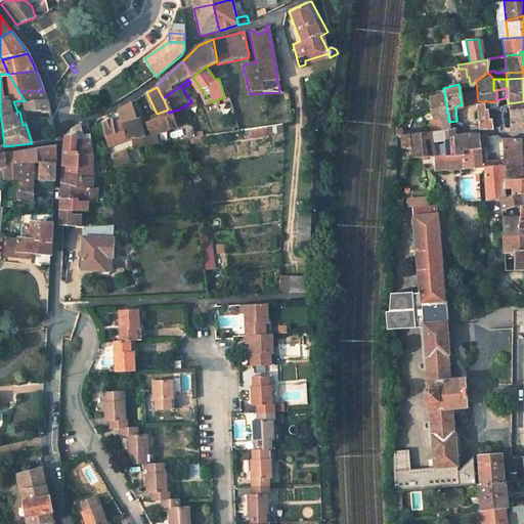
[(43,91),(18,91),(25,100),(47,101),(45,96),(43,91)]
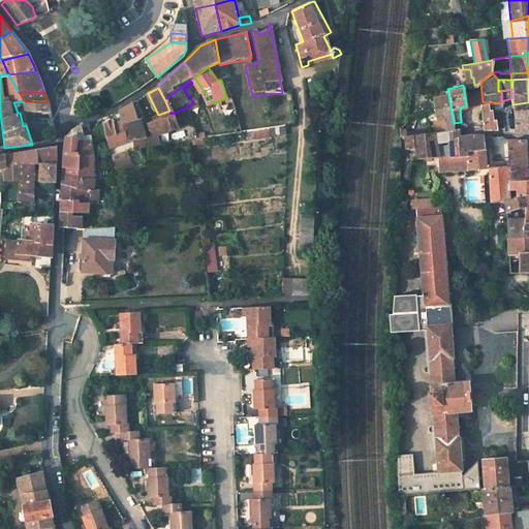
[(444,119),(445,131),(447,130),(455,130),(455,126),(454,123),(448,94),(432,98),(434,112),(435,120),(444,119)]
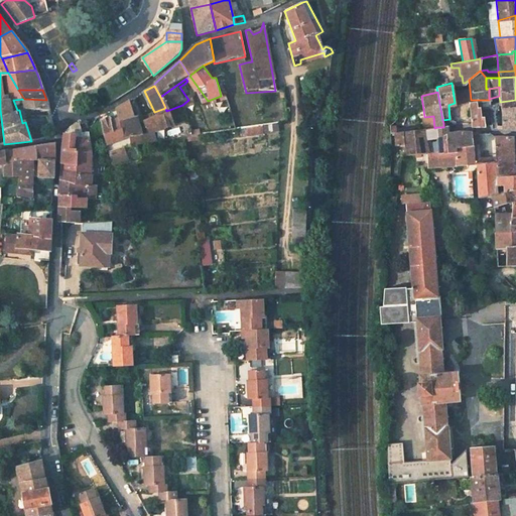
[(46,100),(24,99),(25,110),(49,110),(47,105),(46,100)]
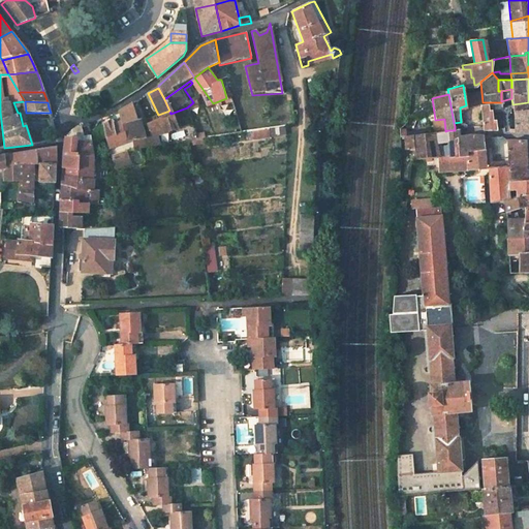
[(113,124),(118,133),(126,130),(124,124),(137,119),(131,102),(124,107),(120,110),(123,119),(113,124)]
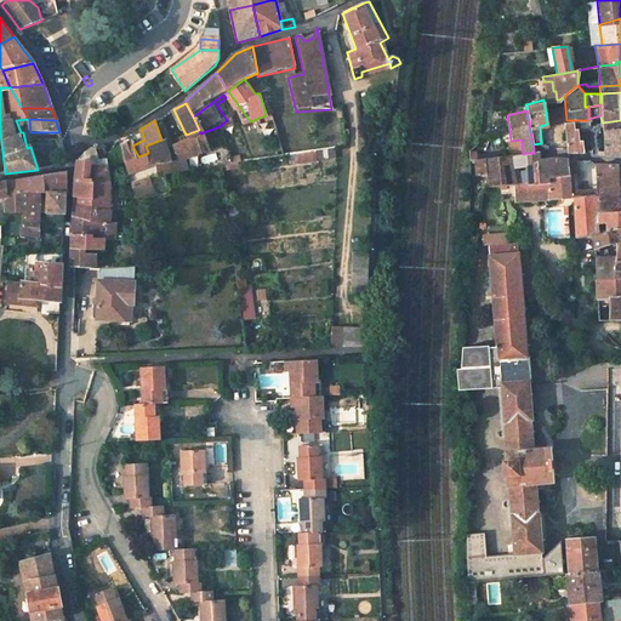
[(562,120),(567,152),(576,152),(582,152),(582,141),(579,140),(579,127),(575,129),(575,120),(567,120),(562,120)]
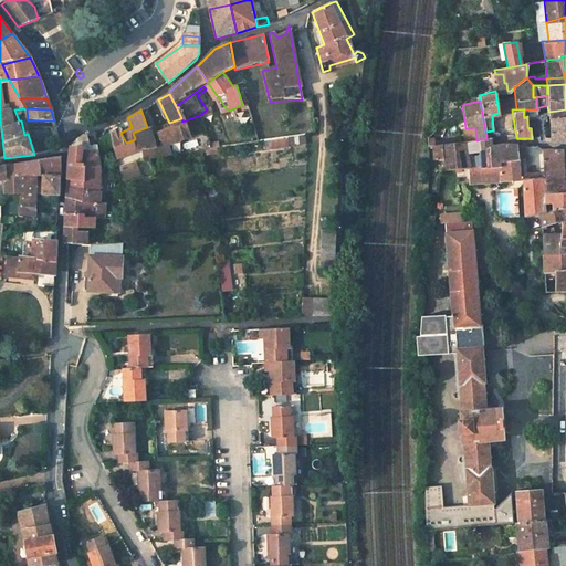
[(546,117),(546,122),(548,122),(548,119),(565,119),(565,109),(548,112),(545,112),(546,117)]
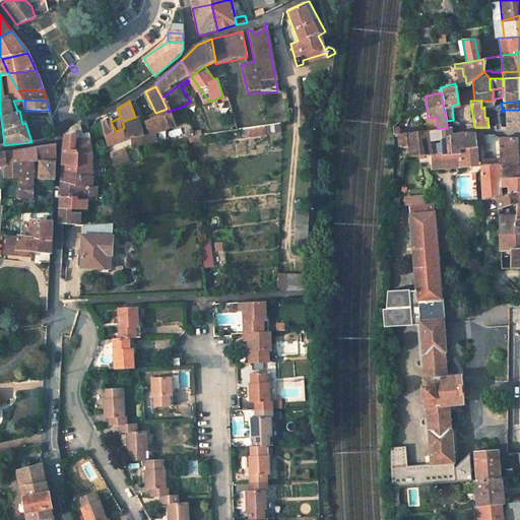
[(494,127),(494,128),(498,128),(497,109),(502,108),(501,103),(493,105),(493,108),(494,127)]
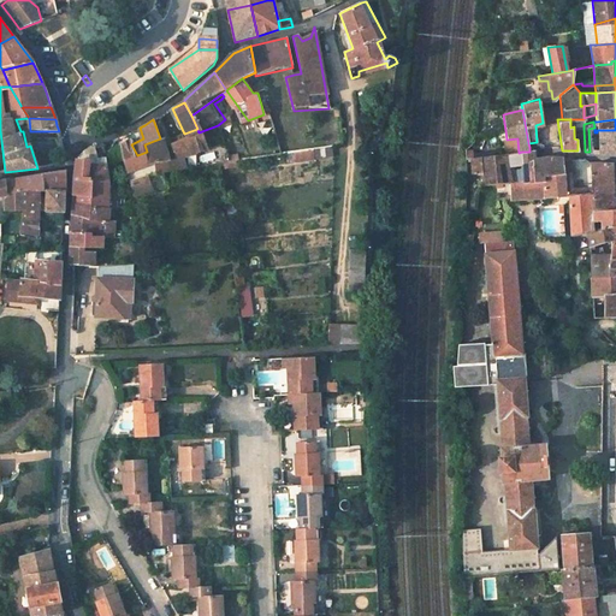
[(153,165),(155,173),(187,169),(183,157),(207,149),(199,132),(197,129),(170,138),(171,141),(177,158),(173,159),(153,165)]
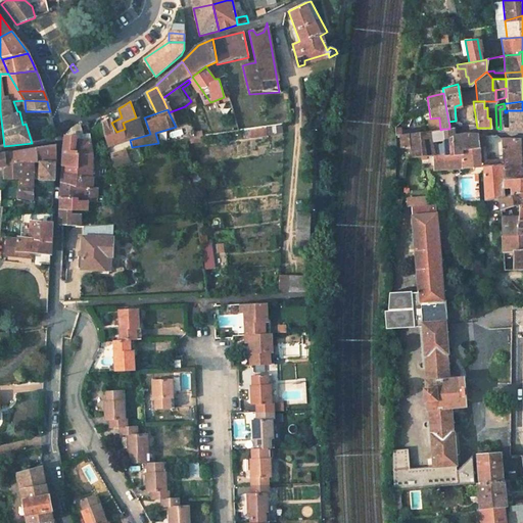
[(508,129),(508,132),(522,131),(522,122),(522,123),(522,110),(507,110),(507,112),(508,129)]
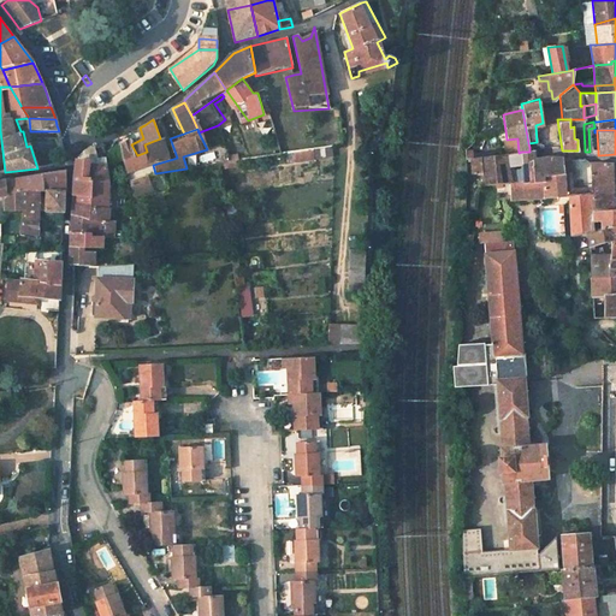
[(143,166),(146,175),(155,173),(153,165),(173,159),(164,140),(161,141),(160,138),(144,144),(147,152),(137,155),(131,144),(129,138),(118,143),(124,159),(123,159),(126,171),(143,166)]
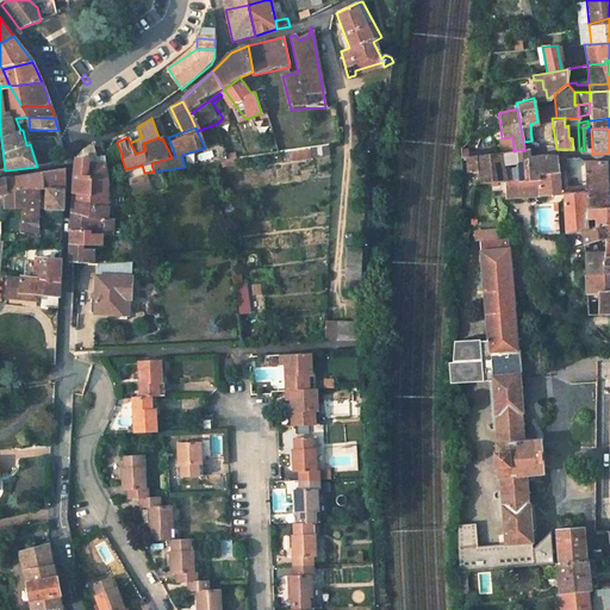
[(480,170),(480,184),(505,181),(529,178),(529,159),(529,154),(528,149),(524,150),(516,150),(516,167),(510,167),(510,175),(504,176),(504,166),(480,170)]
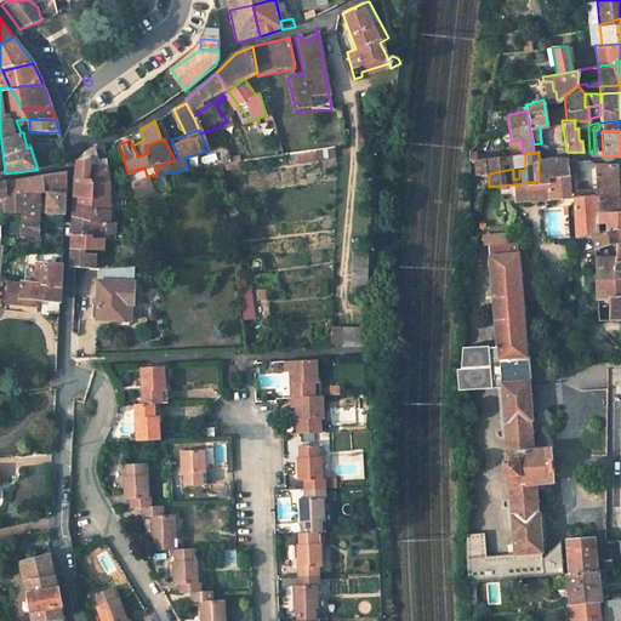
[(476,160),(477,175),(489,174),(513,169),(512,155),(488,159),(476,160)]
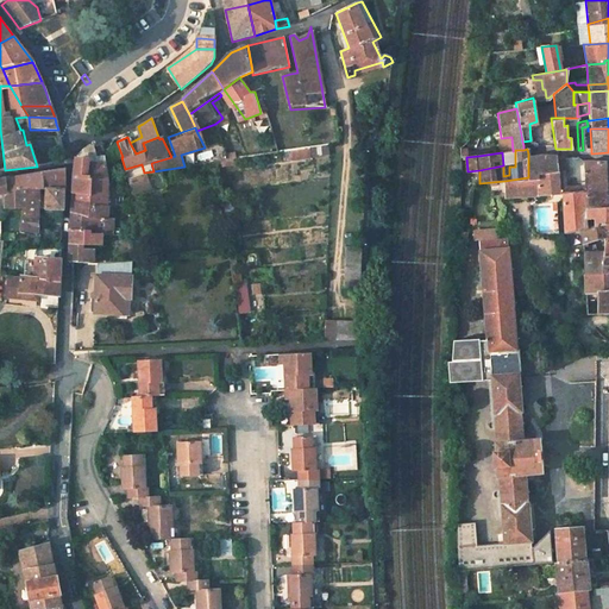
[(504,181),(506,196),(558,193),(556,163),(562,163),(562,154),(546,154),(528,158),(528,177),(504,181)]
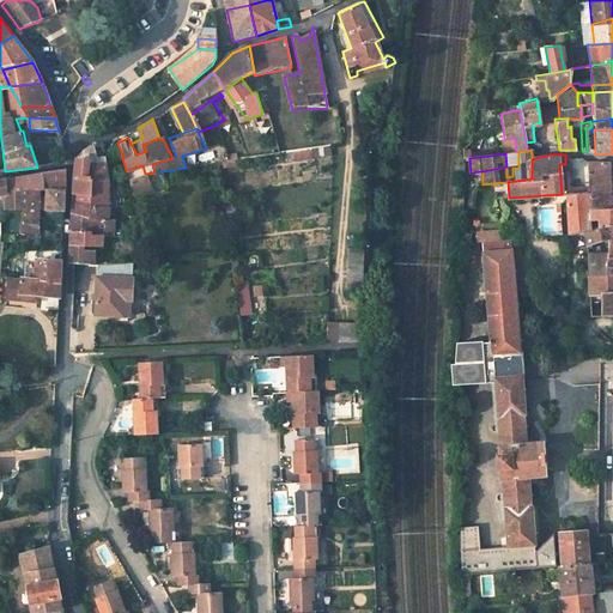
[(76,161),(73,194),(93,195),(97,180),(109,178),(105,159),(98,158),(97,164),(76,161)]
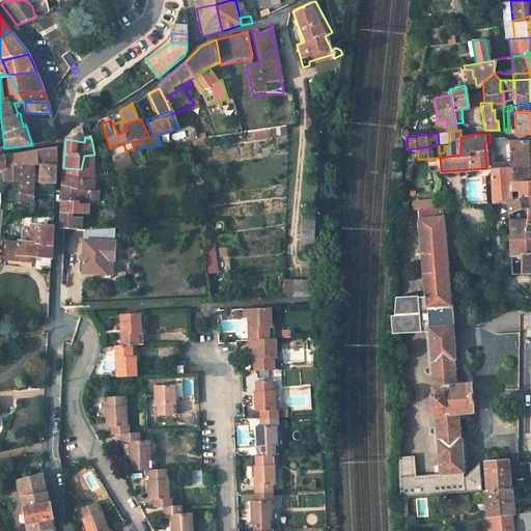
[(507,166),(508,184),(510,184),(528,182),(527,142),(507,141),(508,162),(507,166)]
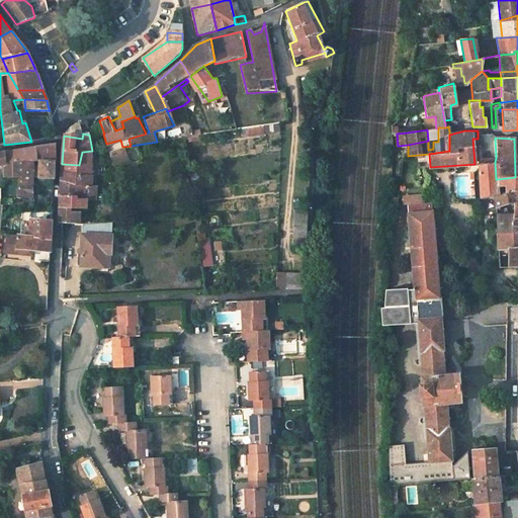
[(55,145),(35,149),(39,162),(55,161),(55,145)]
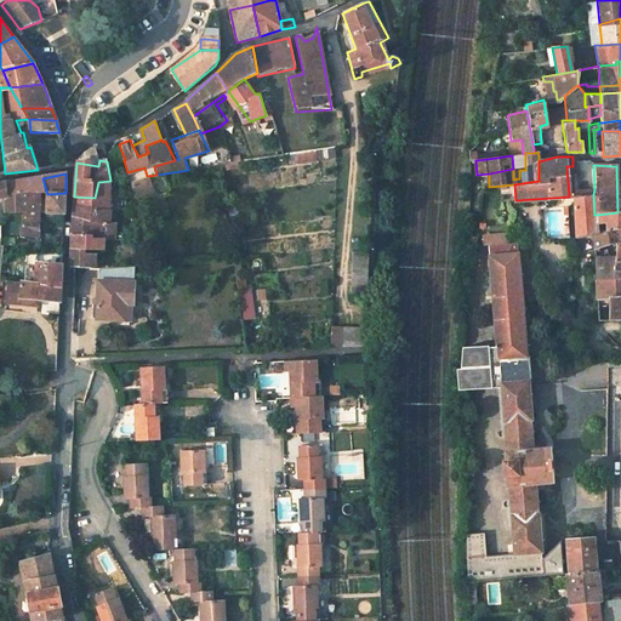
[(146,175),(127,181),(132,198),(151,192),(146,175)]
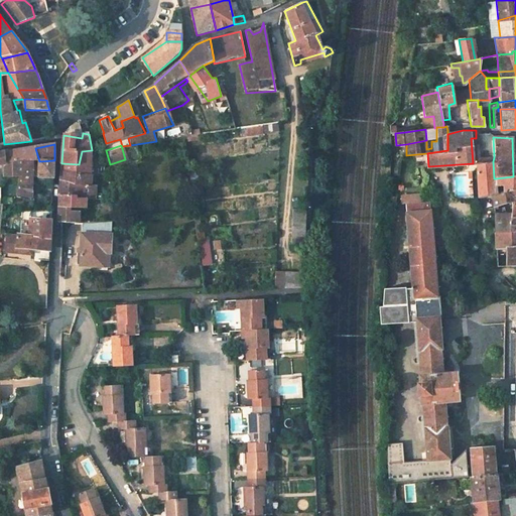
[(35,148),(5,152),(4,164),(23,162),(33,161),(39,161),(35,148)]
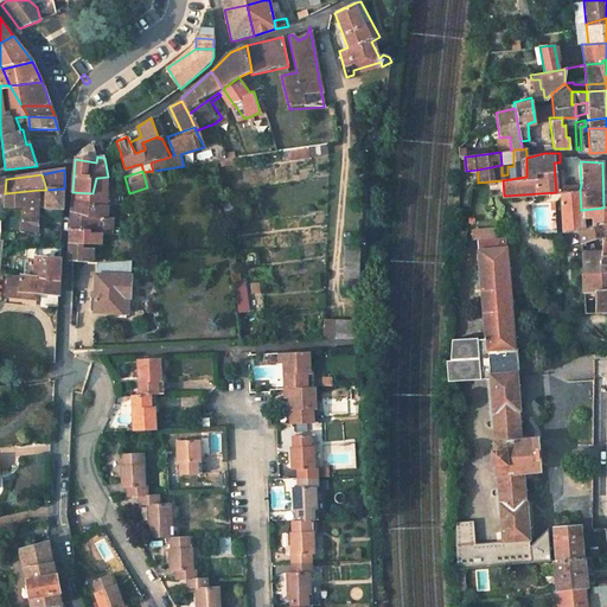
[(564,231),(564,244),(580,244),(579,229),(583,228),(583,221),(583,210),(581,210),(580,190),(569,190),(569,185),(570,176),(564,176),(566,184),(562,184),(562,191),(560,191),(562,231),(564,231)]
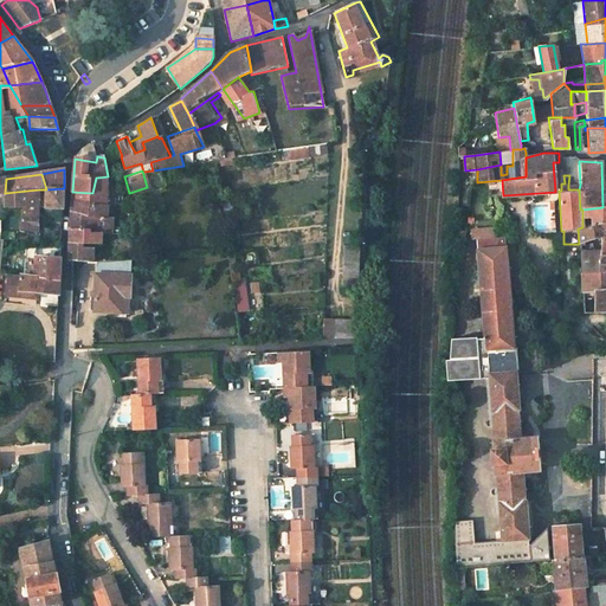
[(72,192),(71,201),(102,204),(107,184),(109,184),(108,176),(96,178),(92,193),(72,192)]
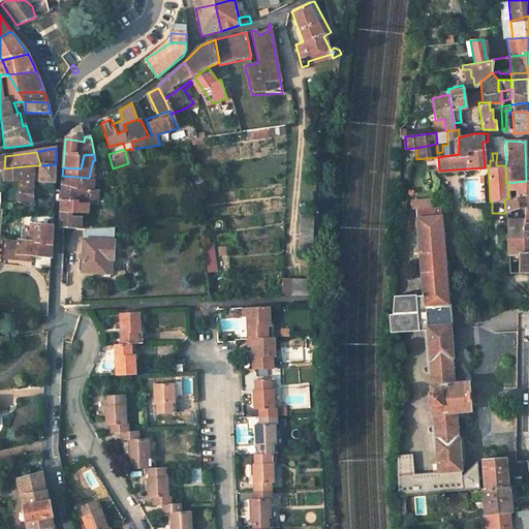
[(97,169),(95,160),(93,160),(89,178),(93,179),(92,188),(98,189),(99,181),(96,181),(97,169)]
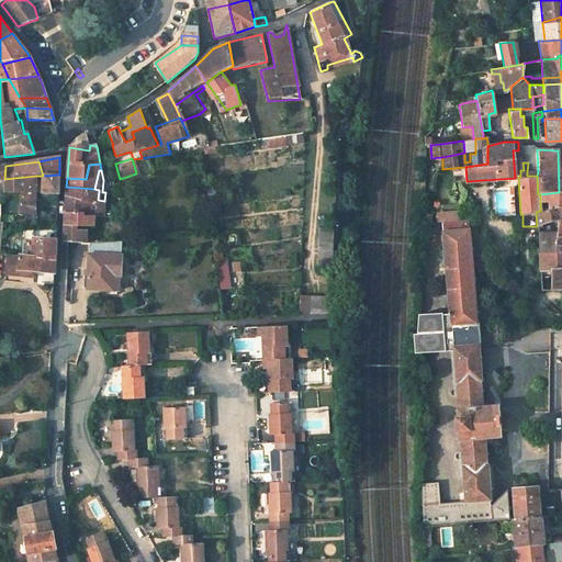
[(59,175),(43,176),(43,189),(42,189),(42,193),(59,194),(59,175)]
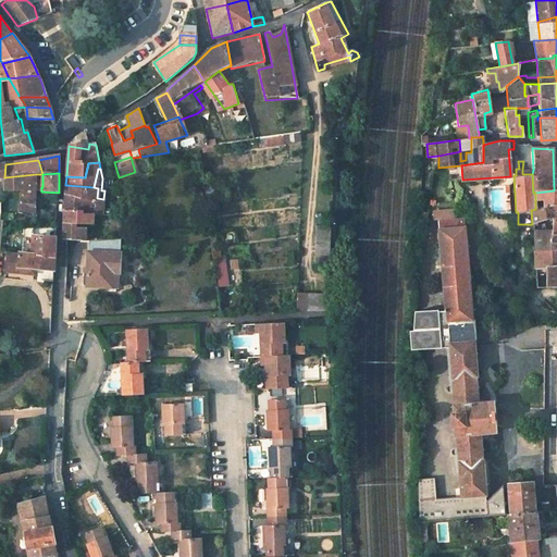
[(25,175),(4,177),(4,189),(21,190),(36,188),(36,174),(25,175)]
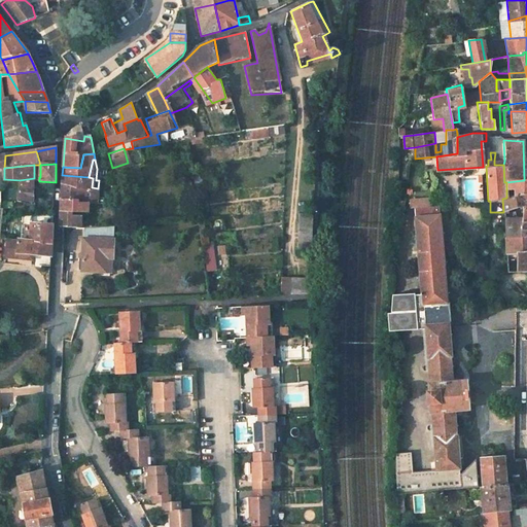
[(62,175),(61,183),(92,187),(93,178),(89,177),(62,175)]
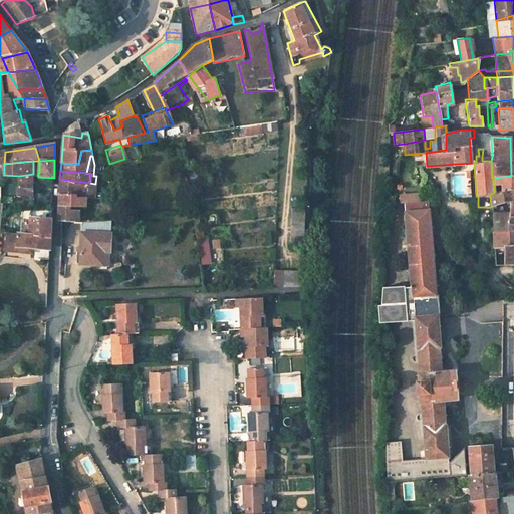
[(33,174),(19,176),(17,193),(33,196),(33,186),(34,177),(38,177),(38,173),(33,174)]
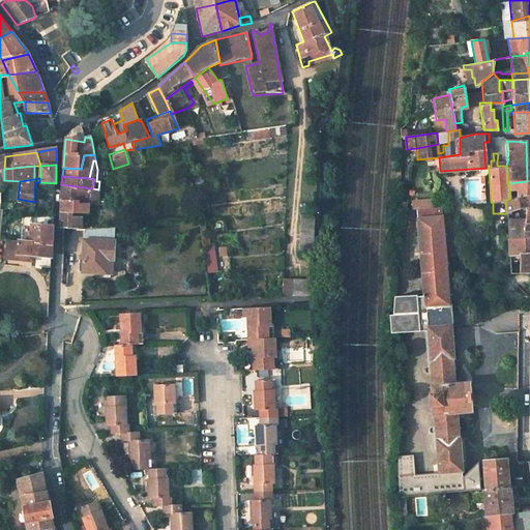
[(61,184),(61,199),(90,205),(99,206),(117,204),(117,195),(116,180),(99,181),(98,189),(92,188),(61,184)]
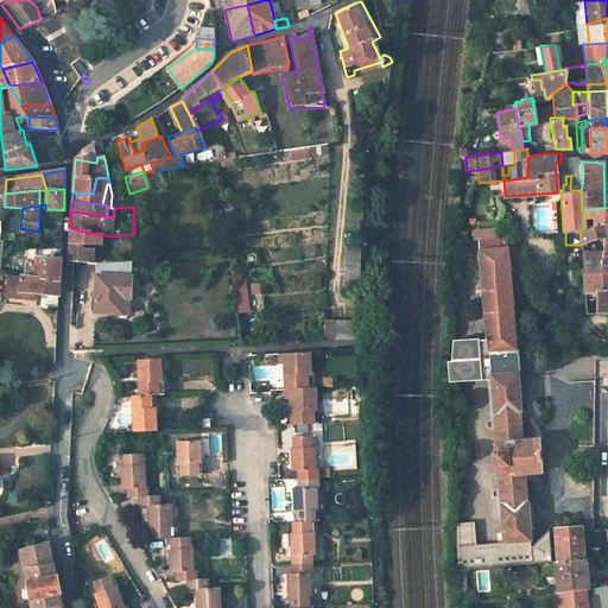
[(584,210),(584,221),(591,219),(591,227),(602,225),(607,222),(607,208),(605,208),(584,210)]
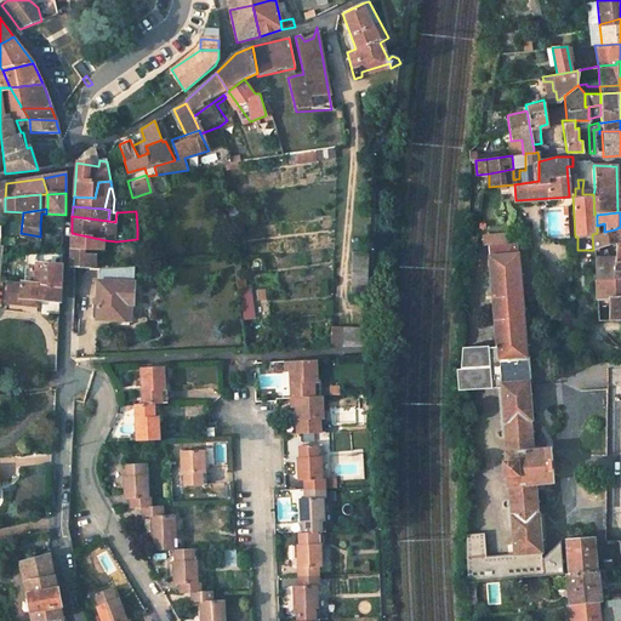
[(593,250),(596,279),(620,277),(620,271),(616,271),(615,255),(607,255),(607,245),(610,245),(611,252),(615,252),(615,229),(604,232),(597,233),(592,234),(593,250)]
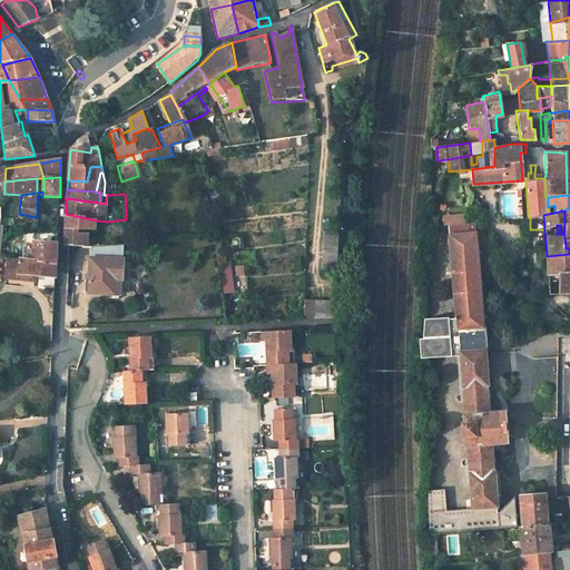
[(66,214),(65,245),(67,245),(86,246),(87,233),(78,232),(78,229),(96,232),(97,220),(66,214)]
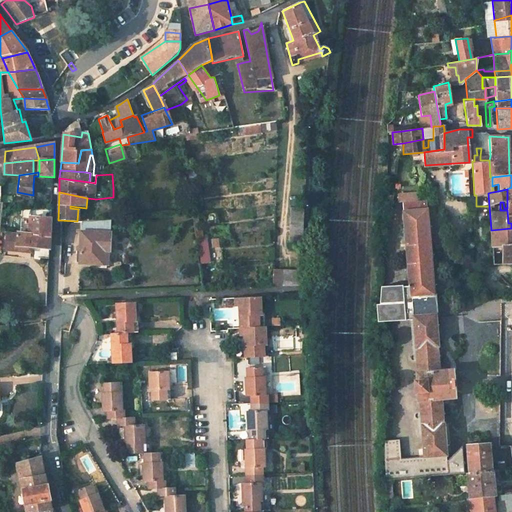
[(409,285),(410,296),(413,296),(433,294),(426,201),(404,202),(409,285)]
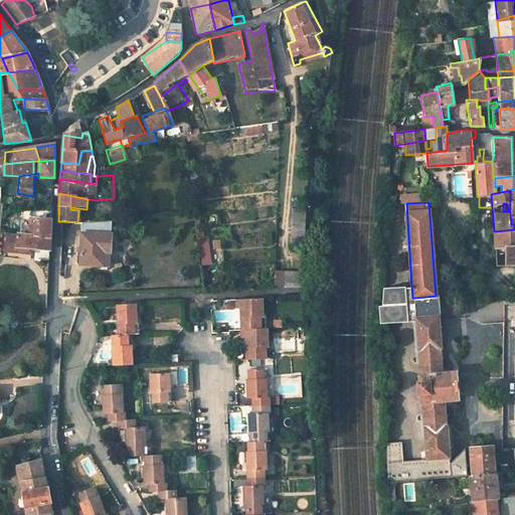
[(304,245),(306,212),(292,211),(291,245),(304,245)]
